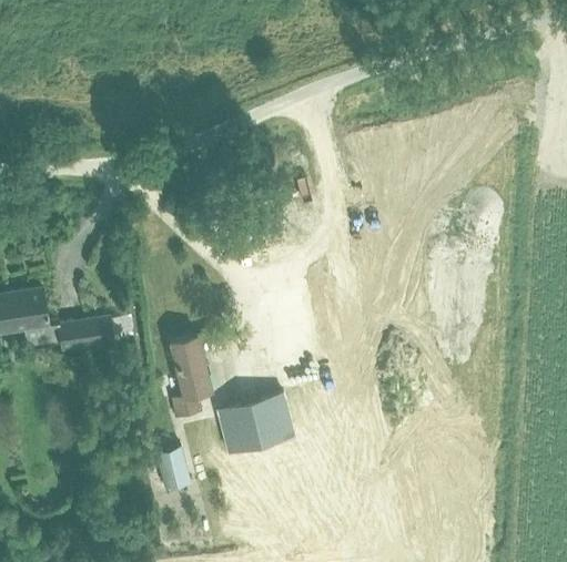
[(43,289),(0,296),(0,334),(23,330),(27,348),(62,344),(63,353),(115,345),(111,320),(111,318),(74,324),(60,326),(59,322),(49,323),(47,306),(43,289)]
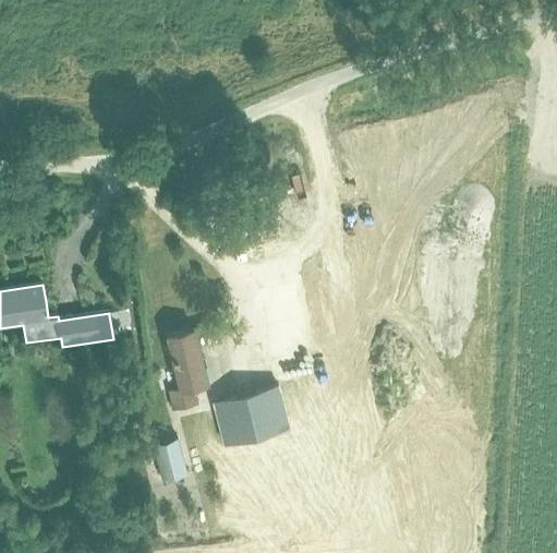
[(207,385),(194,333),(170,339),(183,392),(169,395),(173,413),(200,407),(195,388),(207,385)]
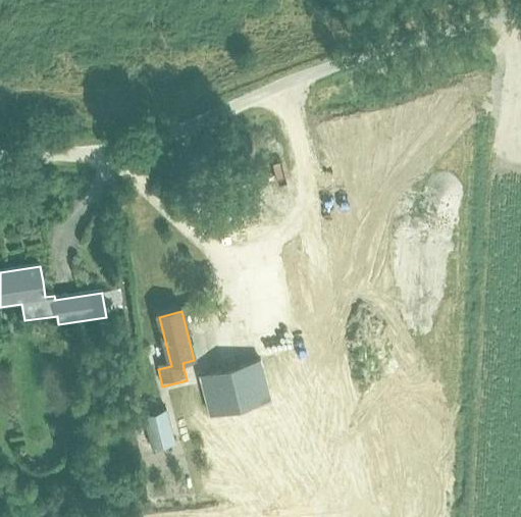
[(271,403),(261,363),(201,378),(211,418),(271,403)]
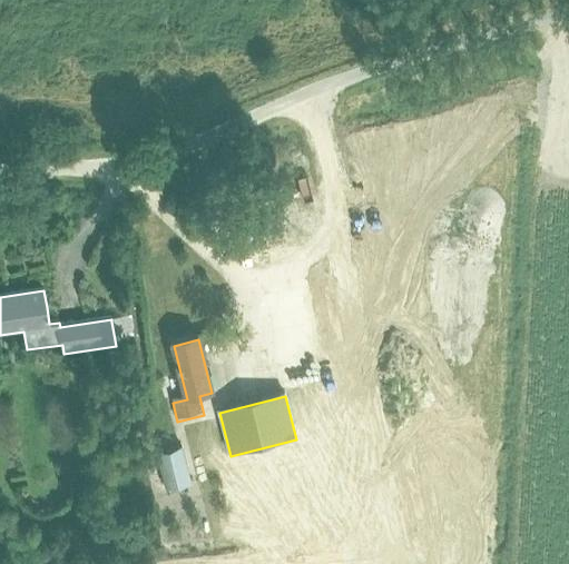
[(157,456),(167,493),(193,486),(183,449),(157,456)]
